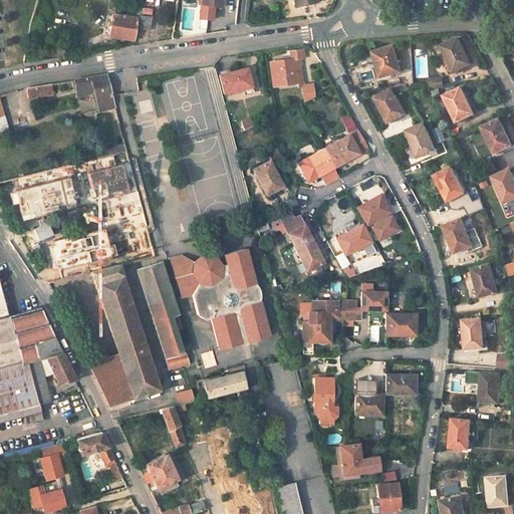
[(317,0),(294,0),(297,11),(319,6),(317,0)]
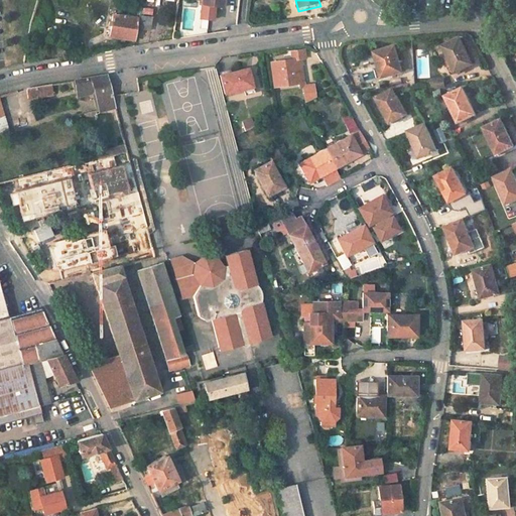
[(151,15),(139,13),(138,18),(138,23),(150,25),(151,15)]
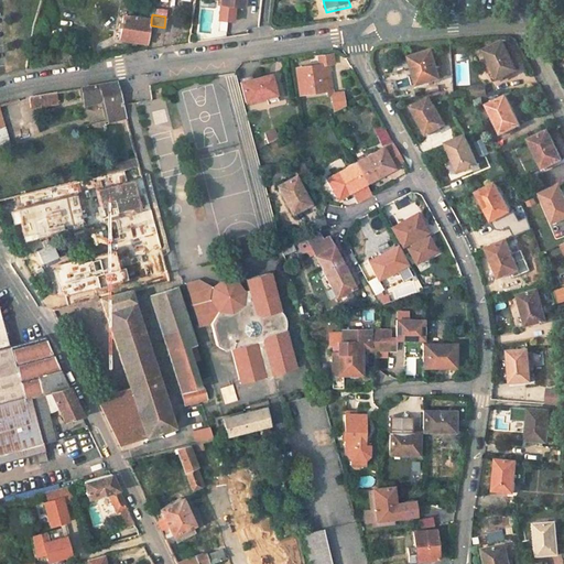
[(151,20),(123,17),(120,42),(149,44),(151,25),(151,20)]
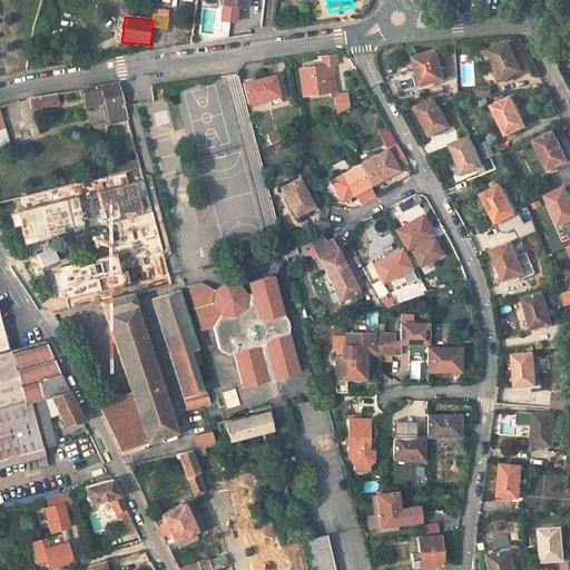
[(503,42),(485,52),(502,84),(520,72),(503,42)]
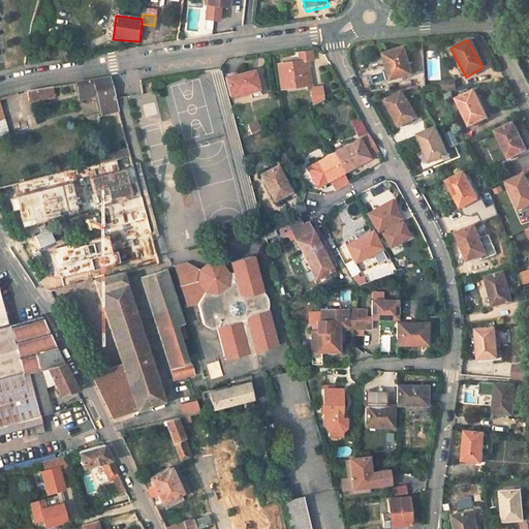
[(406,50),(387,56),(396,82),(414,75),(406,50)]
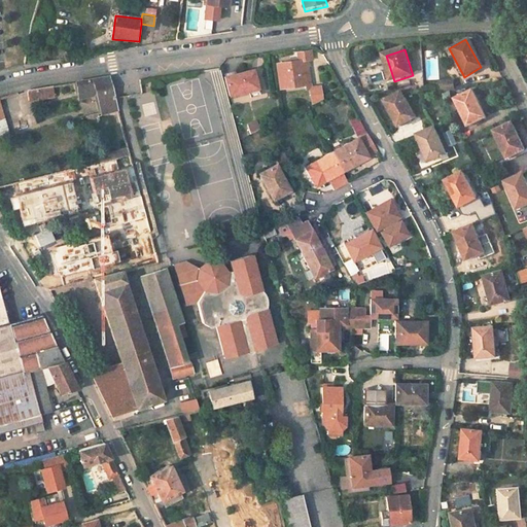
[(303,74),(310,73),(309,64),(314,63),(313,55),(300,57),(301,65),(278,67),(280,91),(305,88),(303,74)]
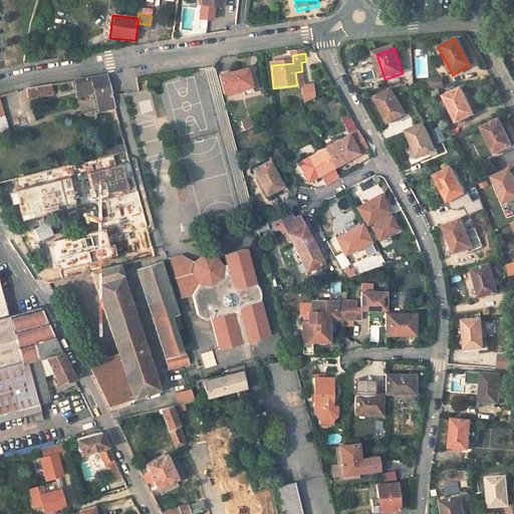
[(249,70),(220,77),(225,97),(253,90),(249,70)]
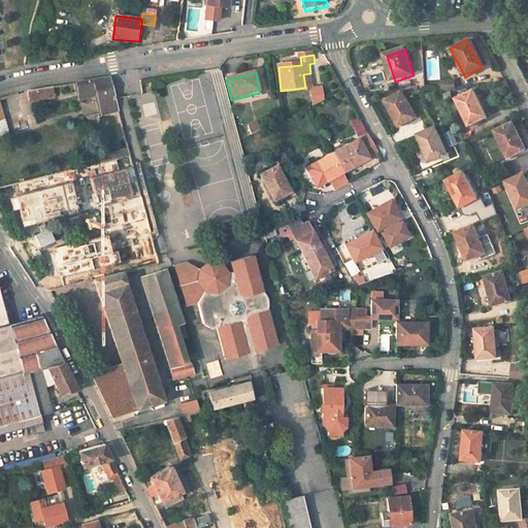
[(310,73),(303,74),(305,88),(312,88),(310,73)]
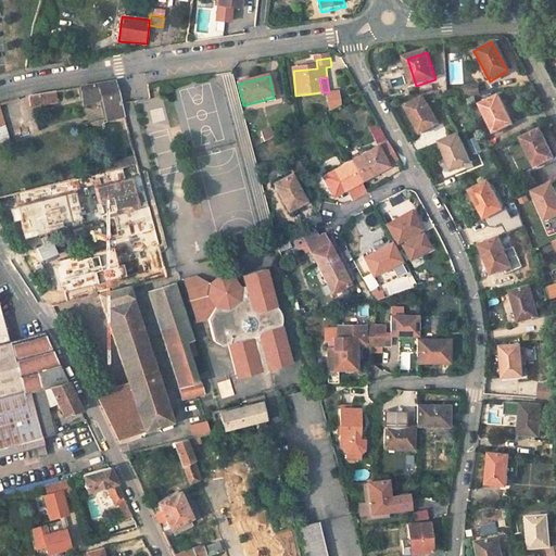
[(386,79),(380,80),(383,93),(389,91),(386,79)]
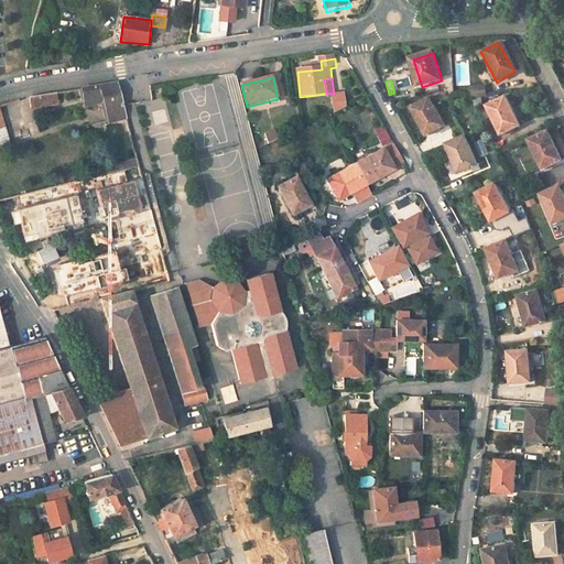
[(117,82),(88,86),(88,94),(101,91),(106,107),(117,105),(123,104),(117,82)]
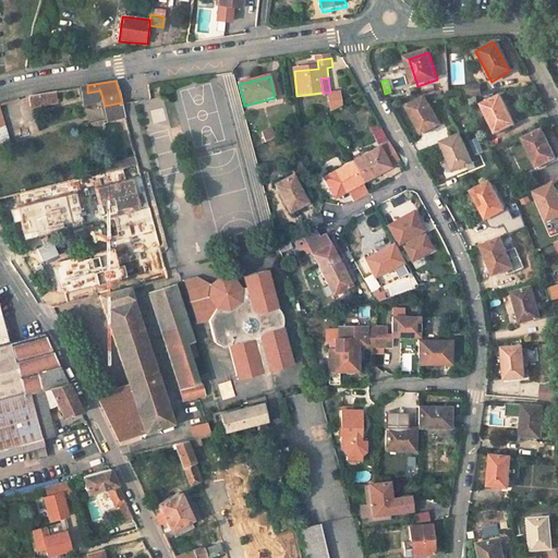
[(477,83),(463,84),(464,94),(478,93),(477,83)]
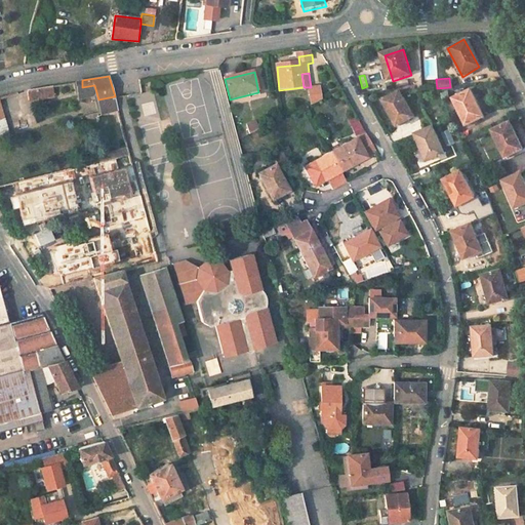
[(28,102),(53,96),(51,85),(27,90),(28,102)]
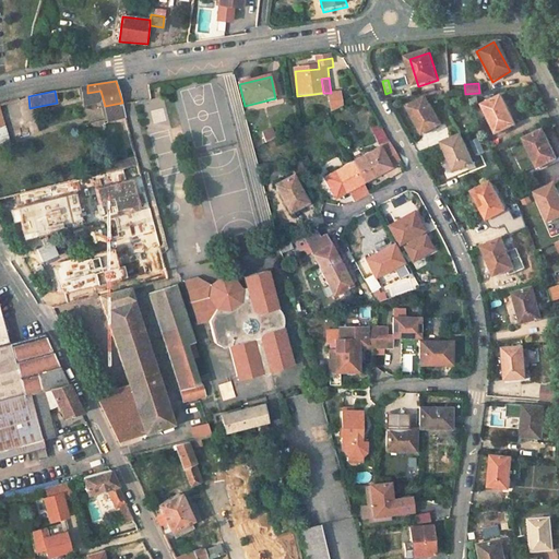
[(329,97),(331,114),(342,109),(340,95),(329,97)]
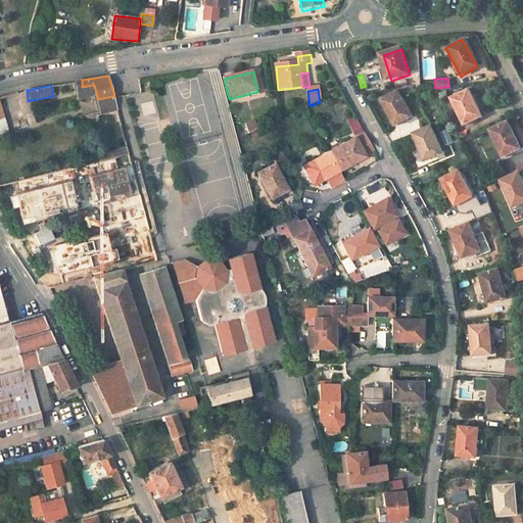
[(471,92),(453,101),(466,128),(483,119),(471,92)]
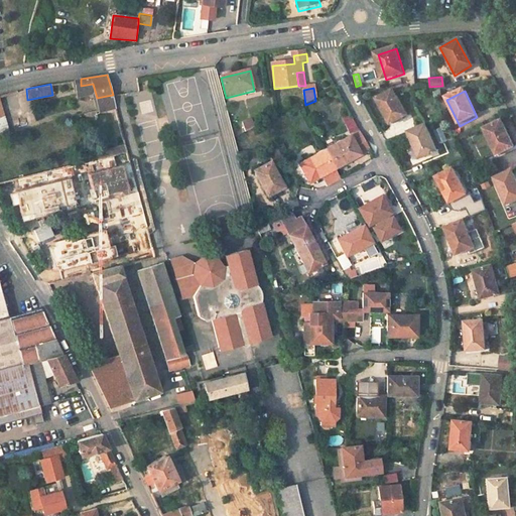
[(396,93),(380,101),(394,127),(409,119),(396,93)]
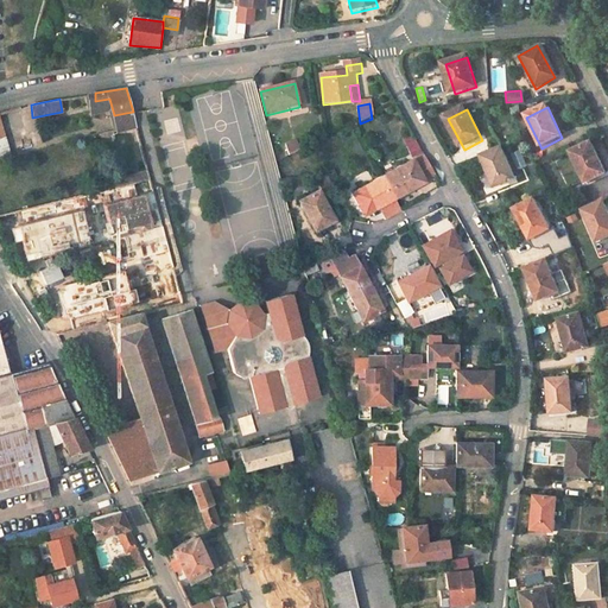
[(133,112),(126,113),(130,122),(126,124),(132,146),(141,144),(133,112)]
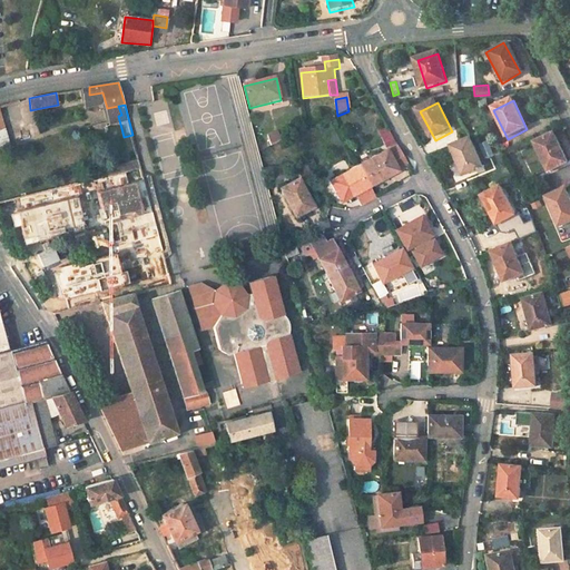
[(0,146),(11,144),(0,108),(0,146)]
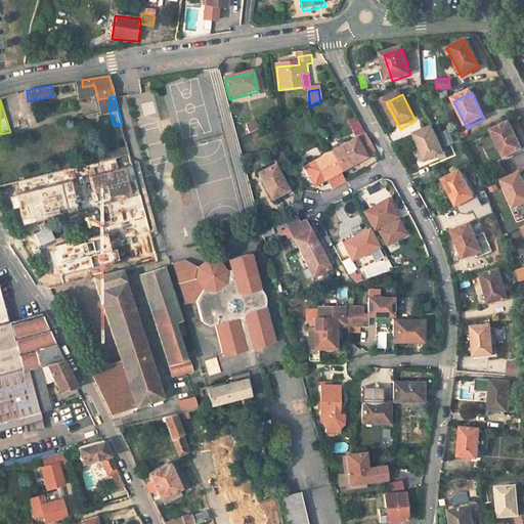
[(354,116),(346,120),(354,135),(362,131),(354,116)]
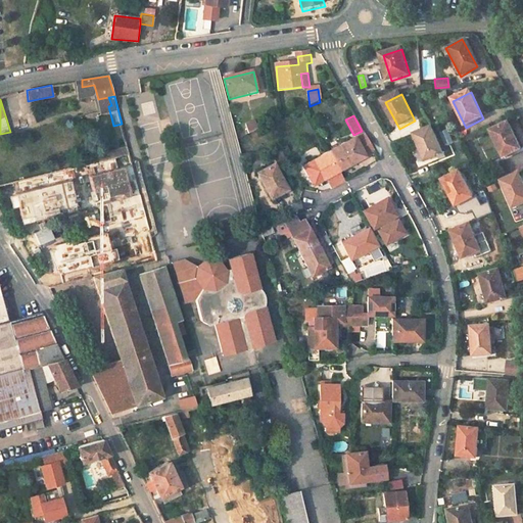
[(245,123),(247,131),(256,129),(253,120),(245,123)]
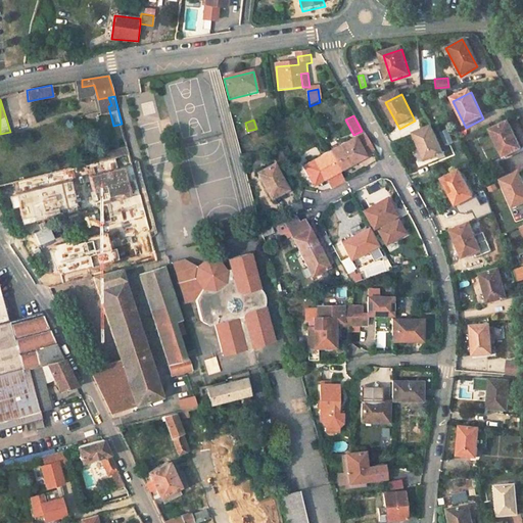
[(511,124),(491,133),(503,160),(522,150),(511,124)]
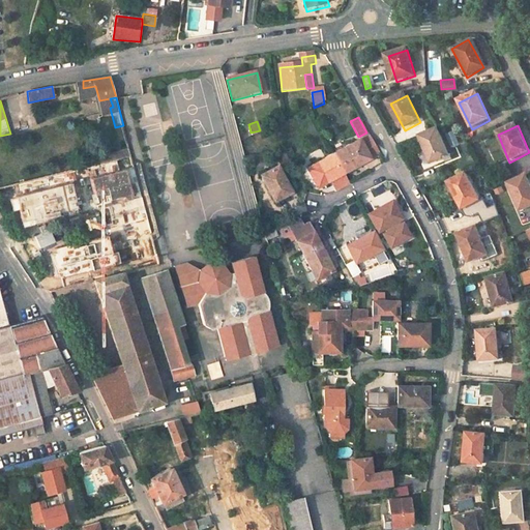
[(441,130),(422,140),(436,167),(454,158),(441,130)]
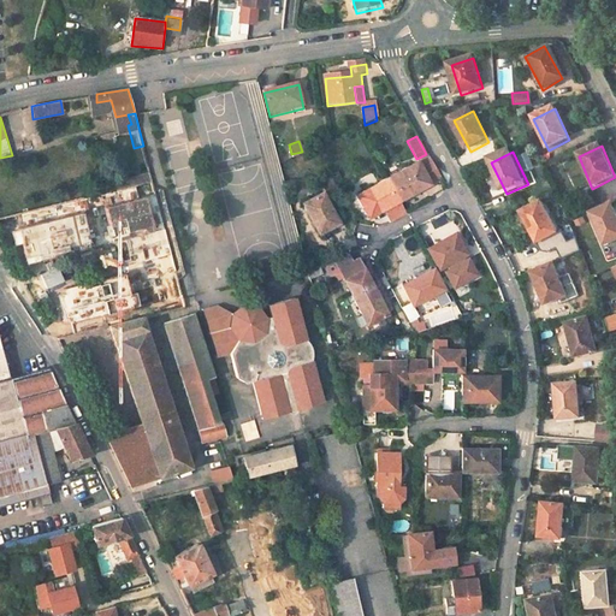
[(421,166),(388,182),(400,205),(432,188),(444,182),(443,179),(442,177),(440,175),(434,163),(422,169),(421,166)]
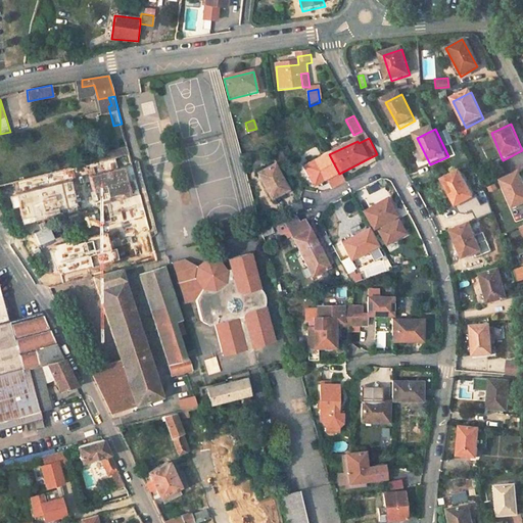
[(128,147),(109,151),(111,157),(129,153),(128,147)]
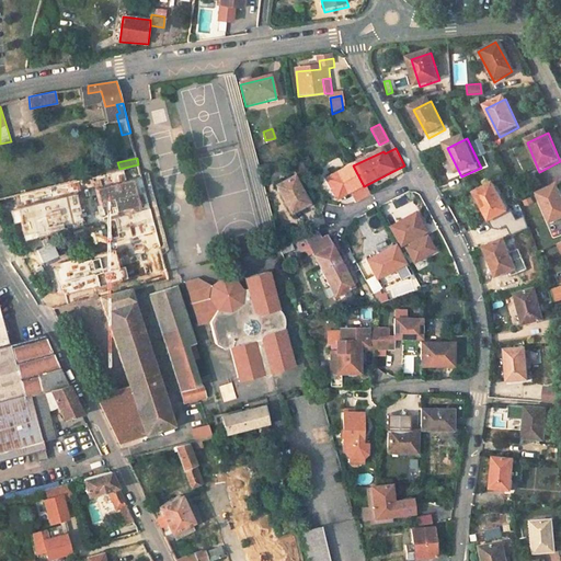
[(353,165),(325,180),(334,201),(350,193),(364,186),(353,165)]
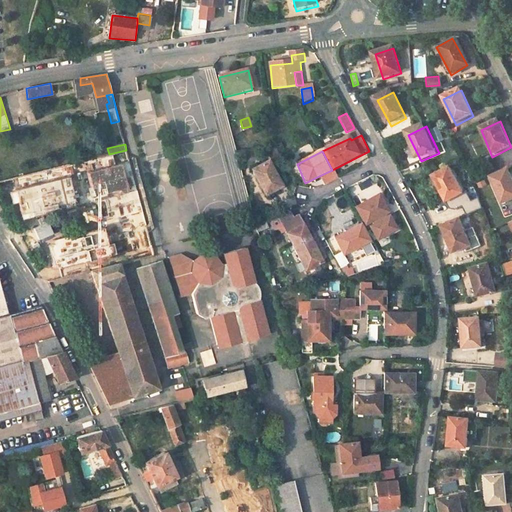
[(98,171),(117,169),(115,155),(97,157),(98,171)]
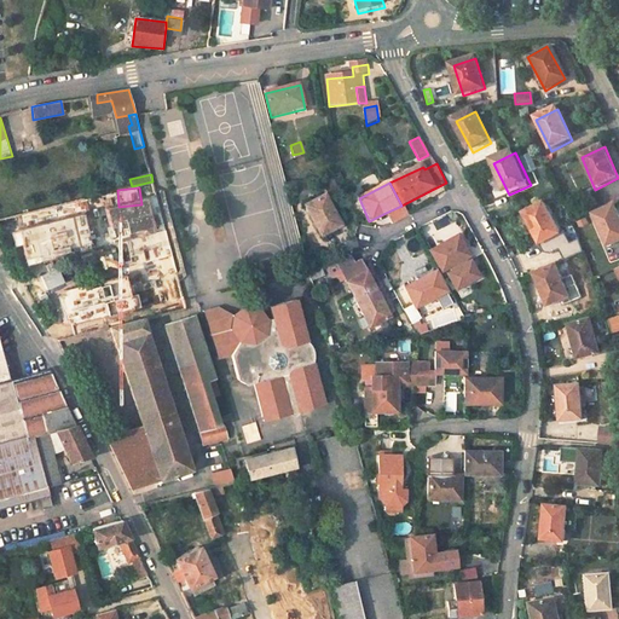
[(324,195),(302,206),(318,237),(340,227),(324,195)]
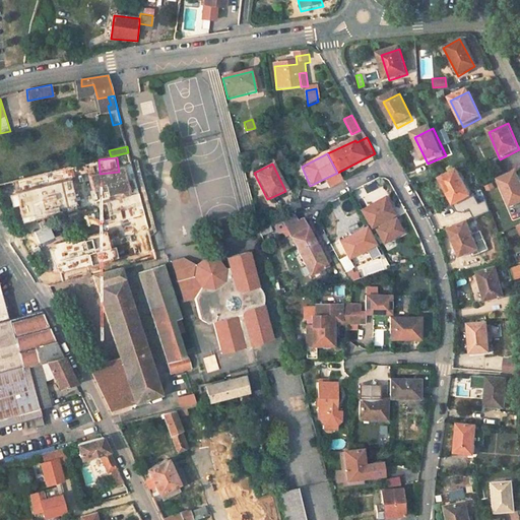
[(337,173),(324,179),(329,189),(342,182),(337,173)]
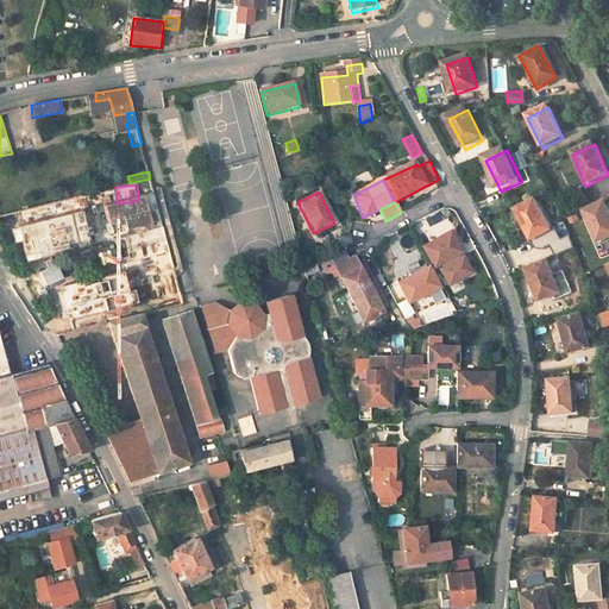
[(535,202),(518,212),(531,243),(551,233),(535,202)]
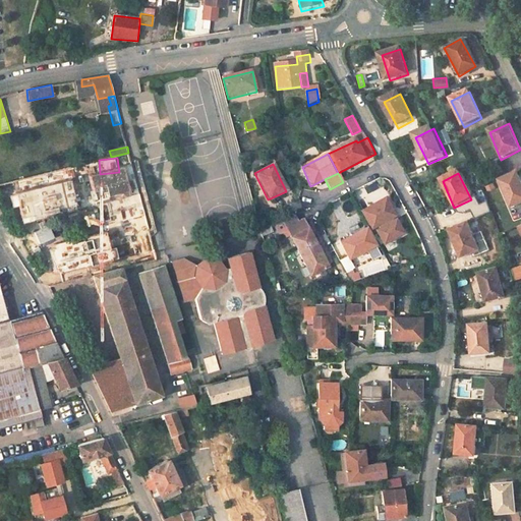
[(520,178),(520,175),(503,181),(514,209),(520,206),(520,178)]
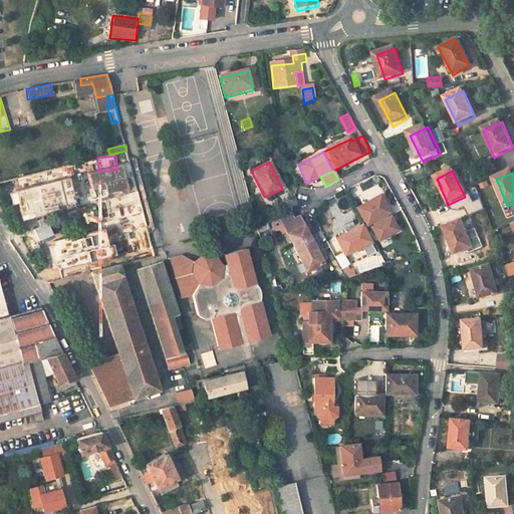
[(137,190),(132,191),(133,197),(131,197),(135,212),(143,210),(137,190)]
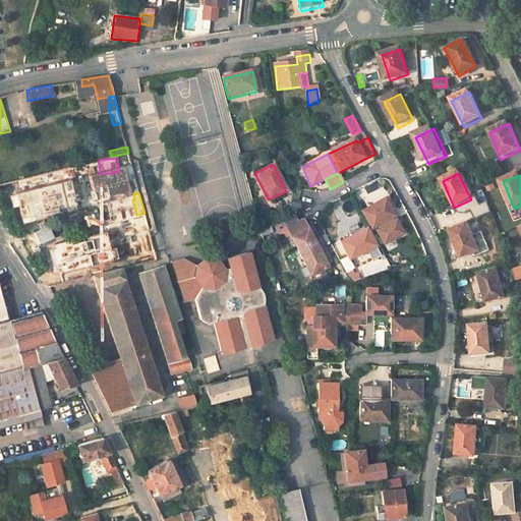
[(384,194),(362,211),(374,228),(375,226),(390,217),(397,212),(384,194)]
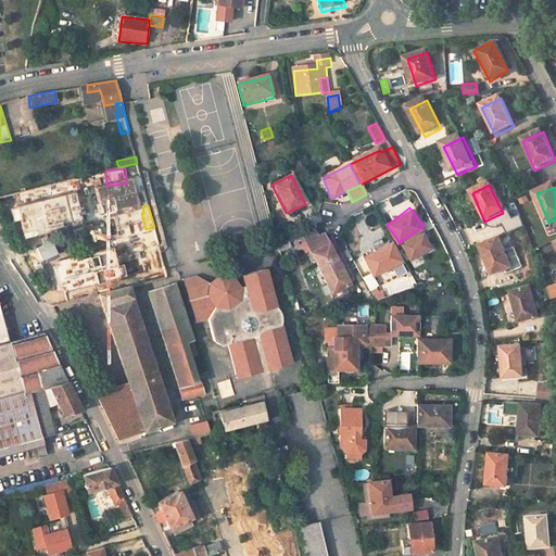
[(129,211),(104,217),(112,247),(138,240),(129,211)]
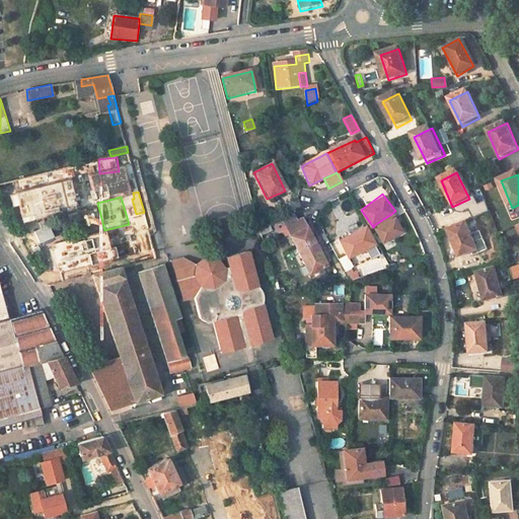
[(354,211),(347,215),(354,226),(361,222),(354,211)]
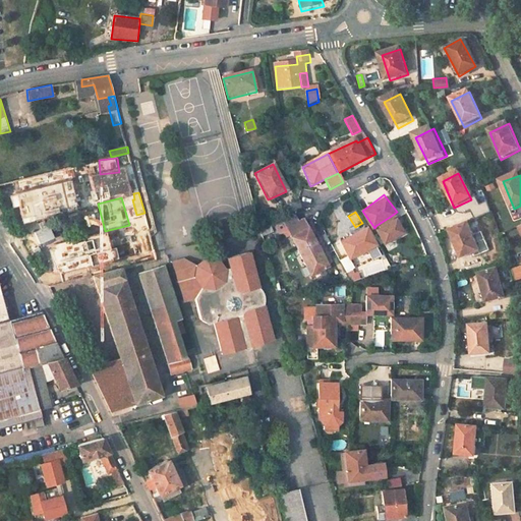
[(145,213),(136,215),(143,241),(152,240),(145,213)]
